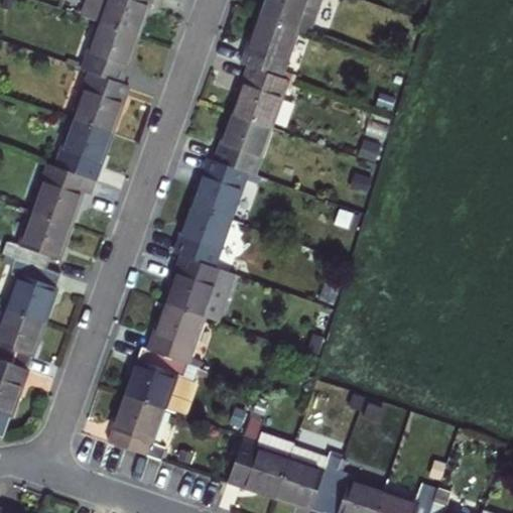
[(83,0),(77,17),(97,24),(135,37),(148,0),(83,0)]
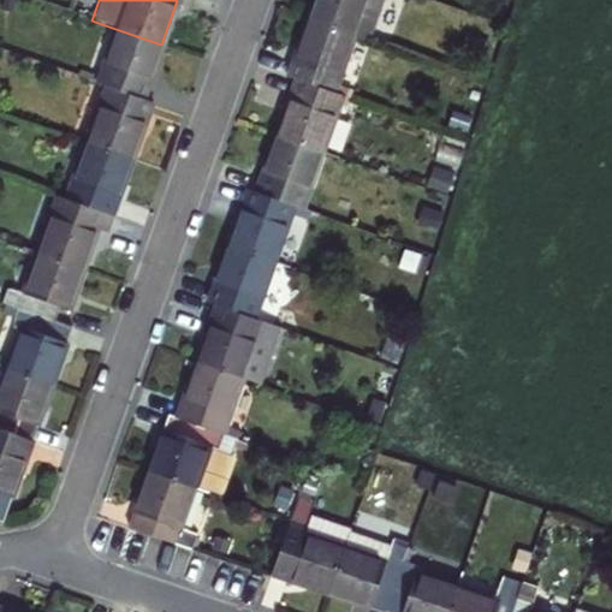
[(369,0),(318,0),(313,18),(358,34),(369,0)]
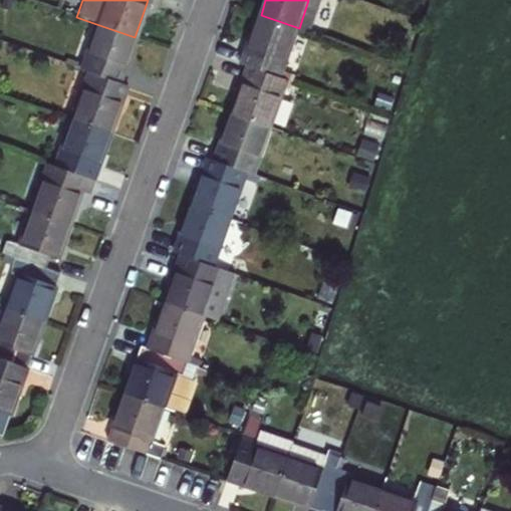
[(299,28),(261,15),(244,61),(251,64),(282,75),(299,28)]
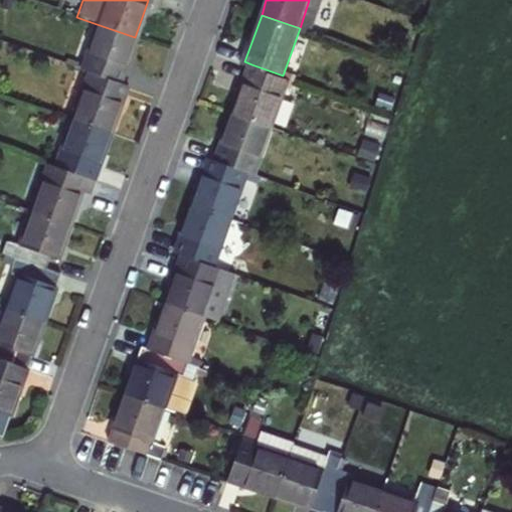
[(79,69),(89,73),(119,83),(135,37),(97,24),(79,69)]
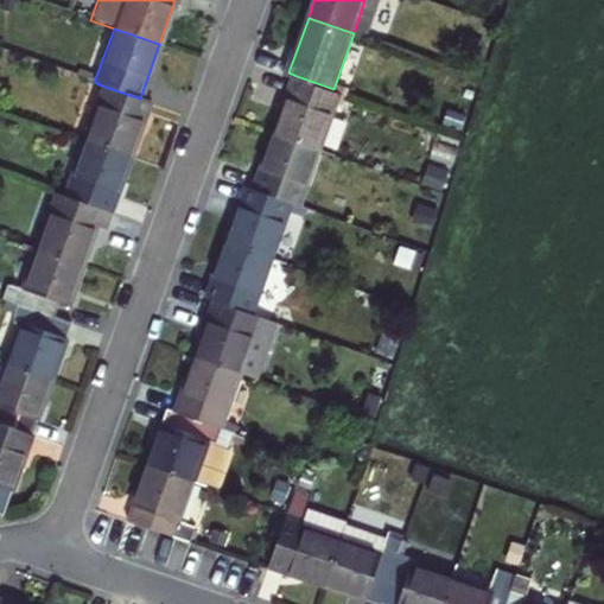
[(334,89),(297,76),(277,131),(323,147),(342,91),(334,89)]
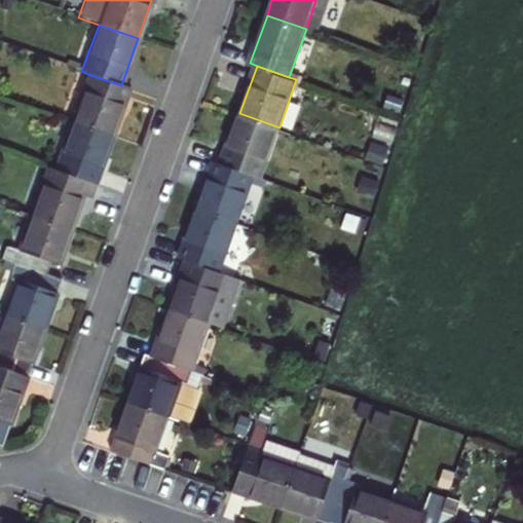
[(90,75),(74,122),(112,136),(129,87),(121,85),(90,75)]
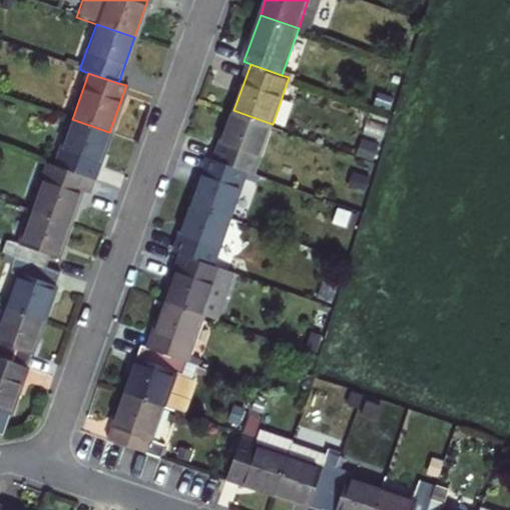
[(256,173),(273,124),(233,110),(216,159),(247,170),(256,173)]
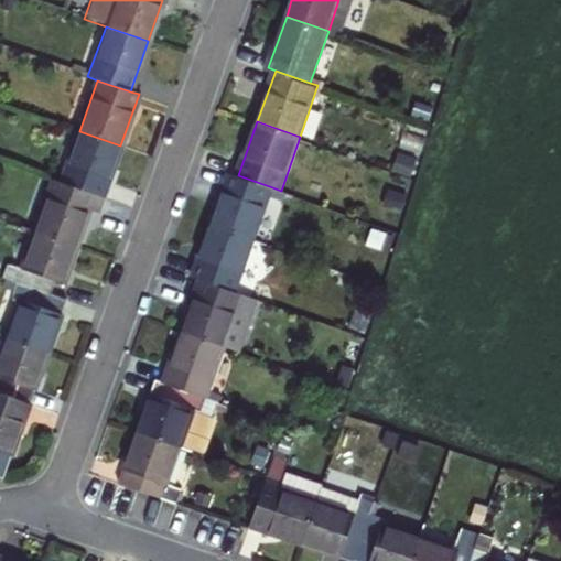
[(61,184),(90,195),(101,198),(120,146),(79,131),(61,184)]
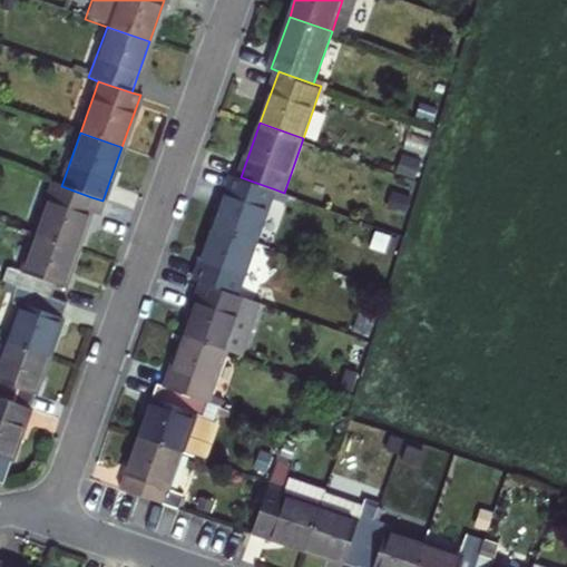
[(275,189),(241,177),(232,174),(214,228),(256,243),(275,189)]
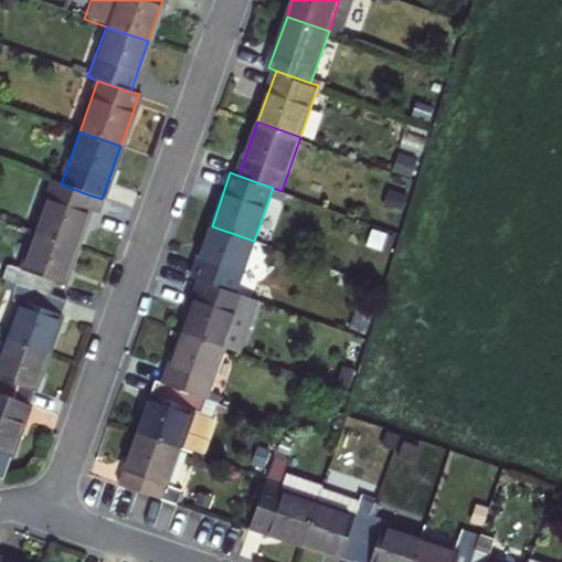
[(51,181),(32,233),(73,247),(86,210),(96,214),(102,199),(91,195),(61,184),(51,181)]
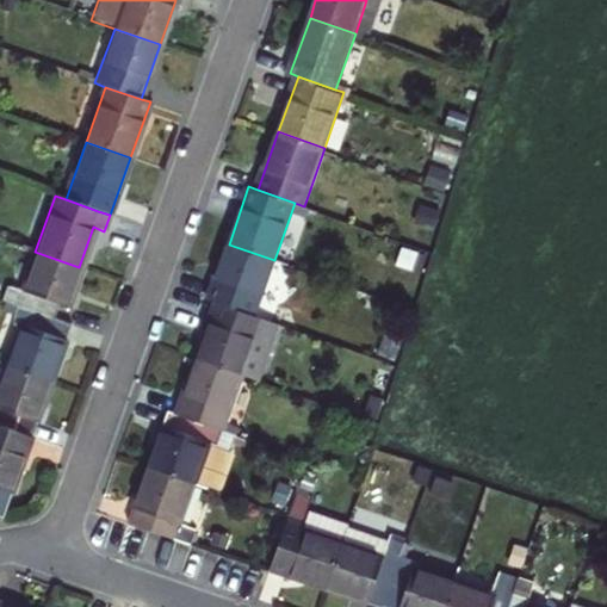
[(274,260),(229,245),(211,298),(220,302),(256,315),(274,260)]
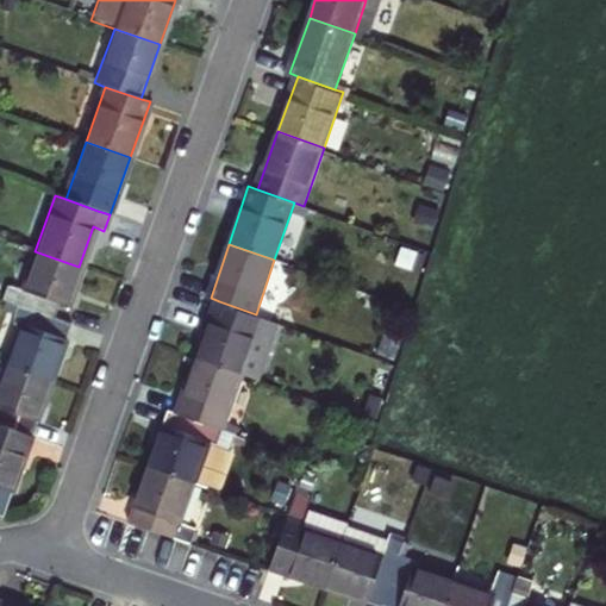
[(35,251),(14,308),(50,322),(55,305),(63,307),(79,267),(35,251)]
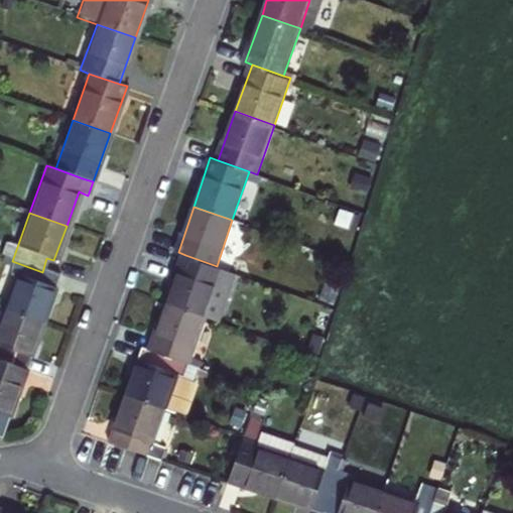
[(217,266),(185,255),(168,302),(207,316),(223,323),(240,275),(217,266)]
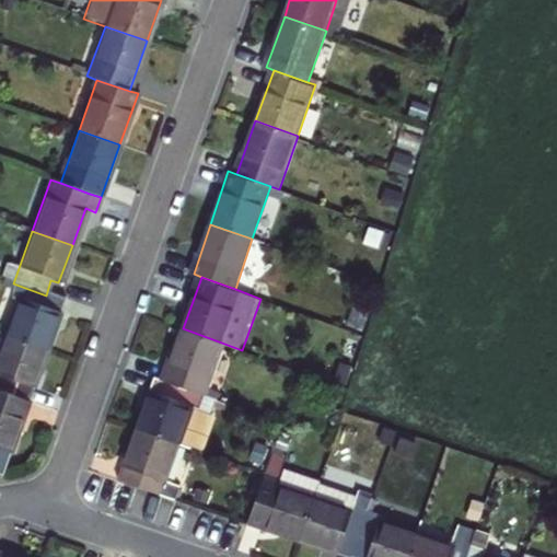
[(15,304),(3,338),(45,352),(62,301),(46,296),(13,283),(8,301),(15,304)]
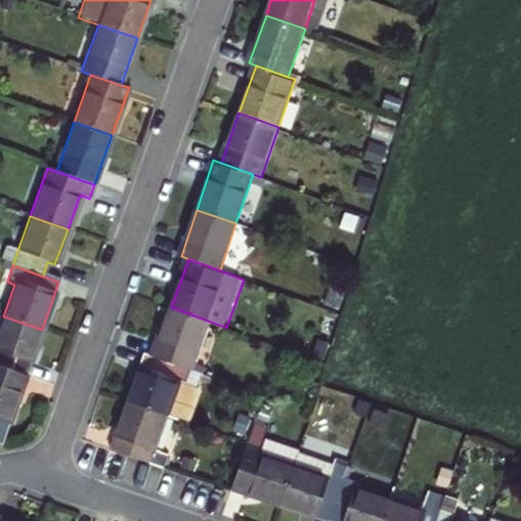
[(210,321),(171,307),(155,354),(185,365),(193,368),(210,321)]
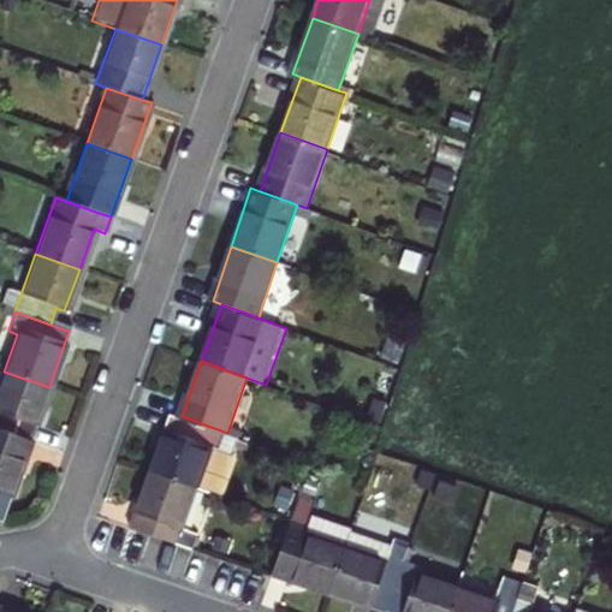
[(0,434),(29,445),(49,387),(4,372),(0,381),(0,434)]
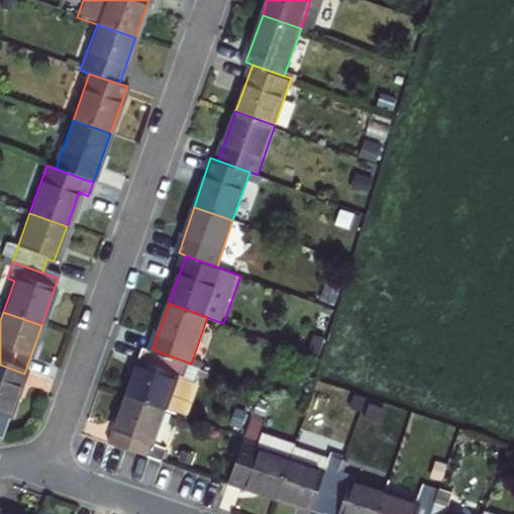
[(167,407),(183,361),(152,349),(144,346),(128,394),(167,407)]
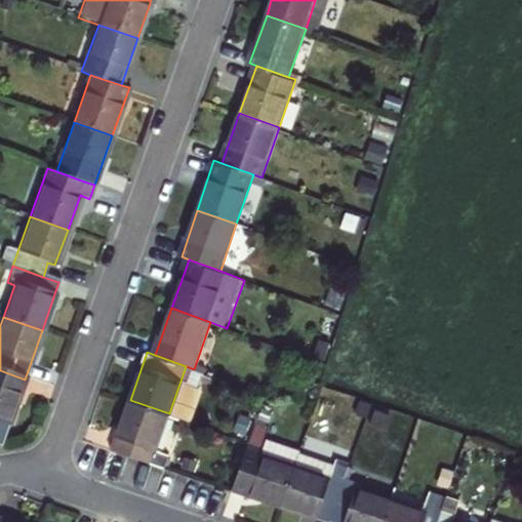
[(0,425),(8,428),(25,379),(0,370),(0,425)]
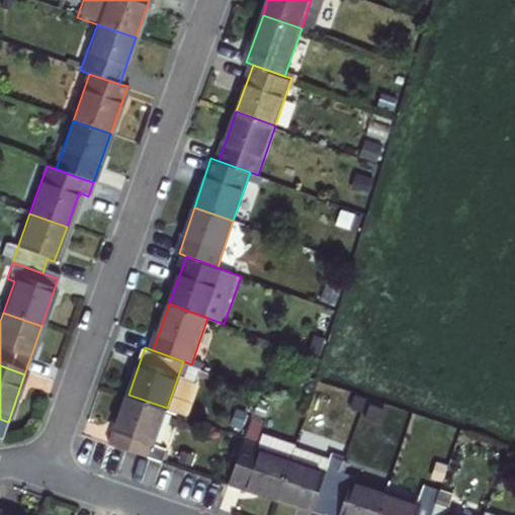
[(155,440),(167,408),(129,395),(111,442),(164,461),(169,445),(155,440)]
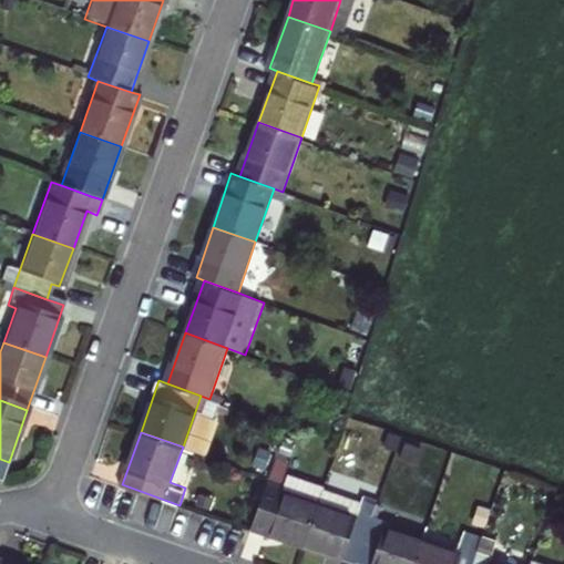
[(301,547),(316,503),(279,491),(280,485),(264,479),(246,529),(301,547)]
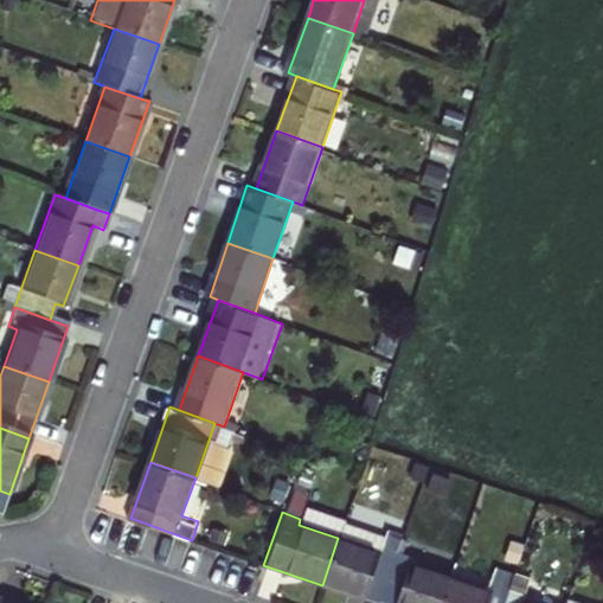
[(338,538),(322,585),(361,597),(374,602),(378,602),(384,589),(397,551),(379,545),(385,530),(346,515),(338,538)]
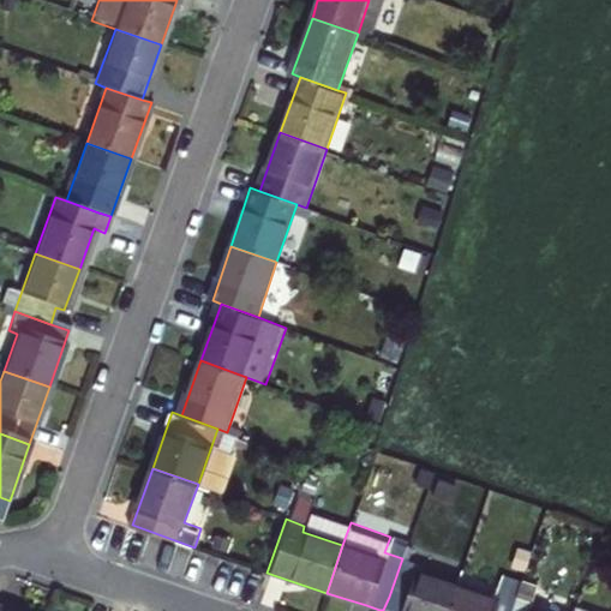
[(419,564),(402,558),(389,597),(383,610),(447,610),(457,586),(418,571),(419,564)]
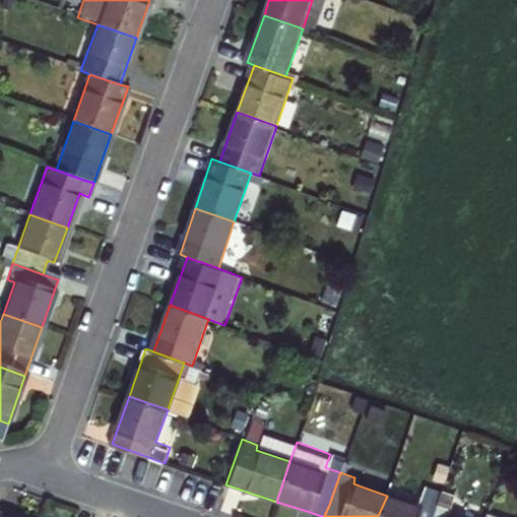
[(444,495),(439,508),(435,516),(452,516),(453,513),(457,499),(444,495)]
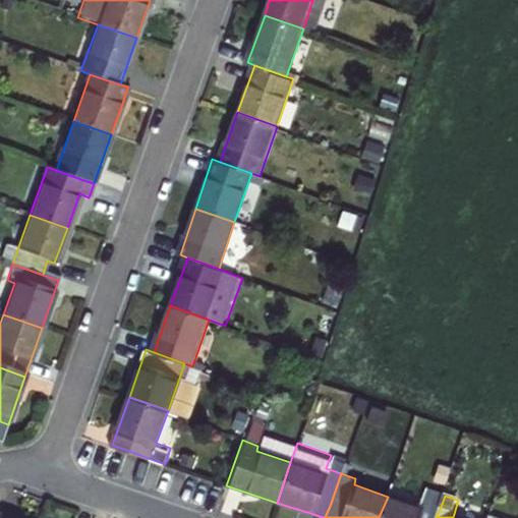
[(423,509),(388,497),(379,517),(436,517),(440,509),(425,505),(423,509)]
